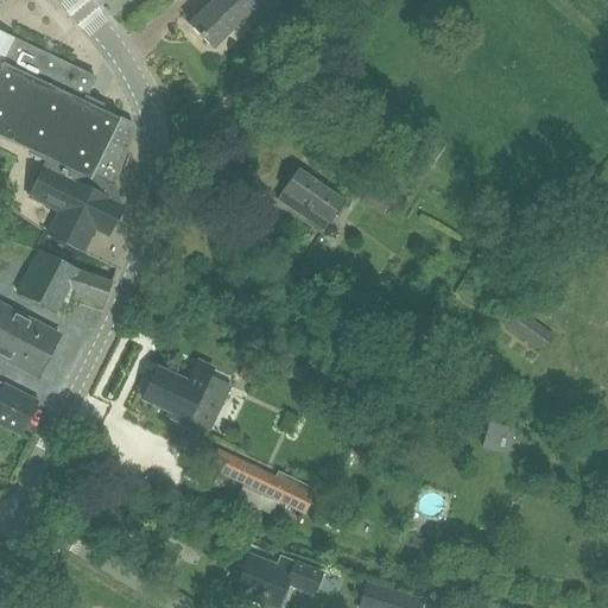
[(213,0),(188,25),(210,48),(251,10),(254,14),(268,0),(213,0)]
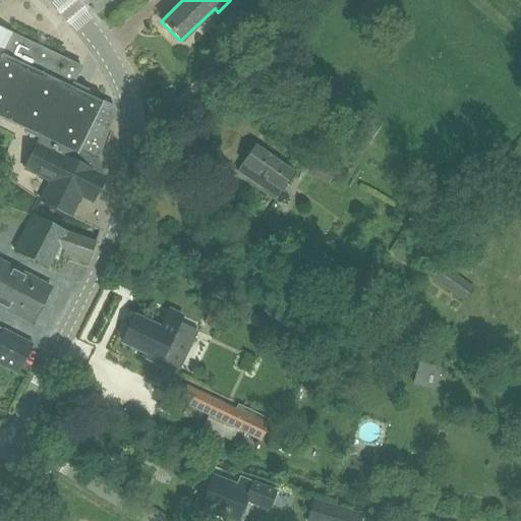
[(0,119),(38,138),(23,169),(48,182),(39,200),(69,216),(79,196),(92,203),(104,176),(97,159),(110,124),(113,111),(113,107),(111,105),(101,101),(73,84),(81,66),(11,33),(0,27),(0,119)]
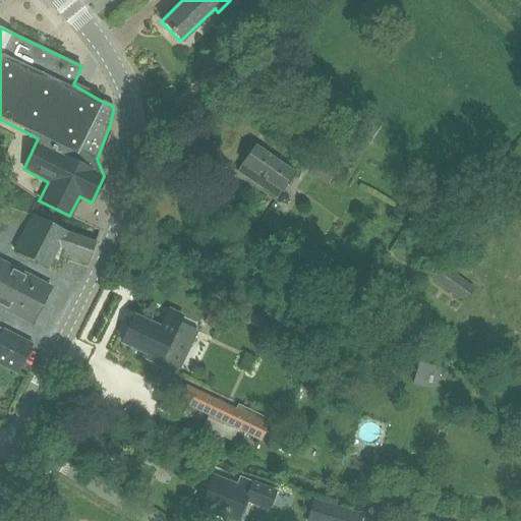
[(65,56),(83,65),(90,54),(70,45),(65,56)]
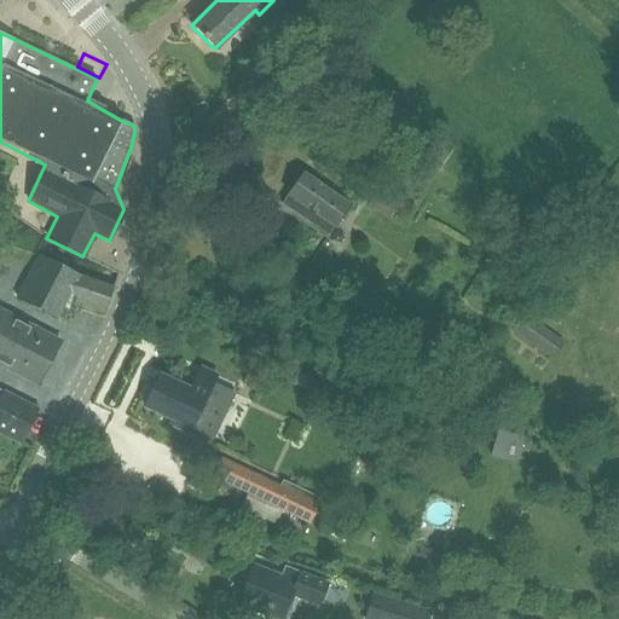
[(333,227),(348,204),(302,173),(282,202),(328,235),(334,227),(333,227)]
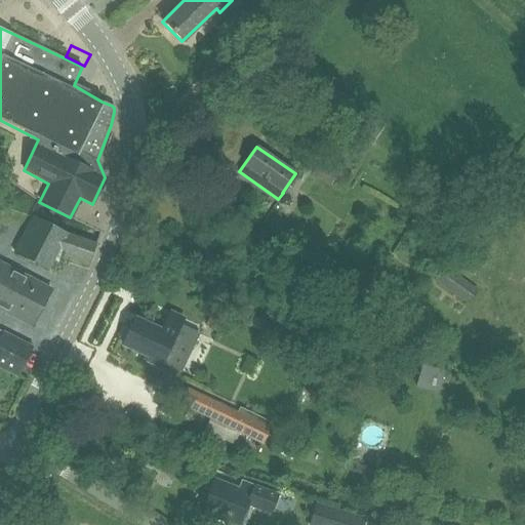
[(94,243),(65,234),(34,218),(16,253),(48,270),(52,260),(58,263),(62,256),(88,265),(94,243)]
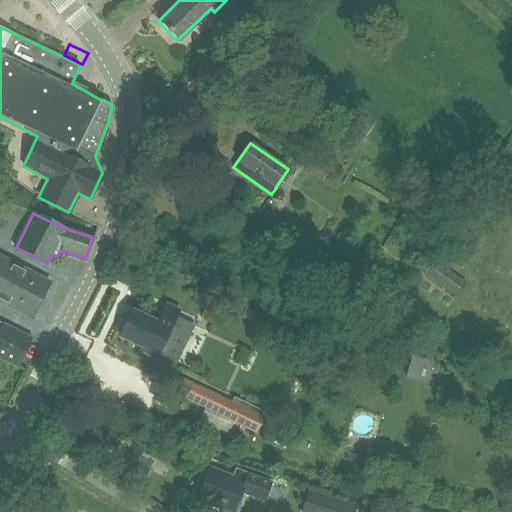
[(46,281),(0,257),(0,301),(28,316),(46,281)]
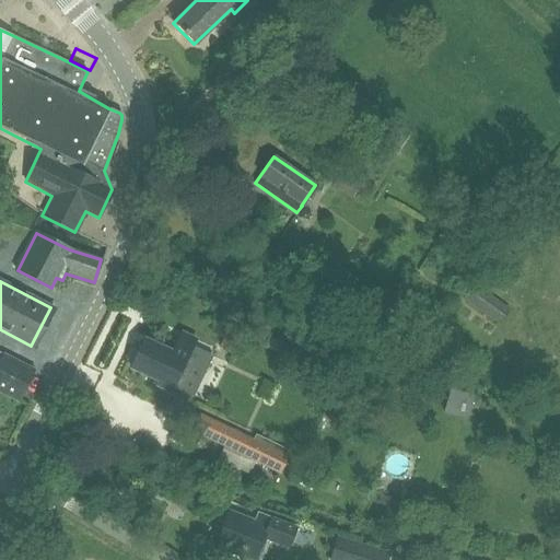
[(463,300),(498,324),(509,308),(474,284),(463,300)]
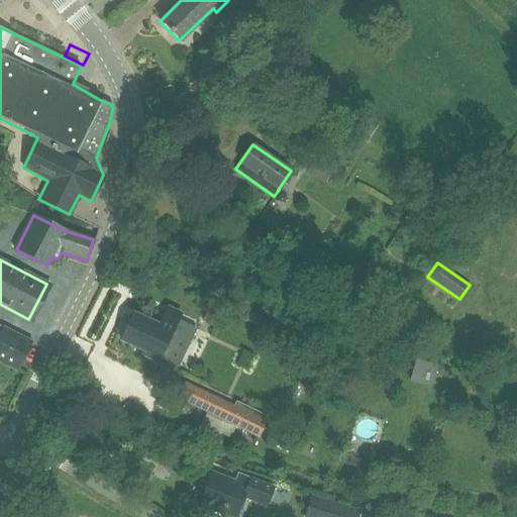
[(133,314),(120,339),(144,351),(143,354),(157,360),(172,329),(192,338),(199,323),(167,307),(158,325),(133,314)]
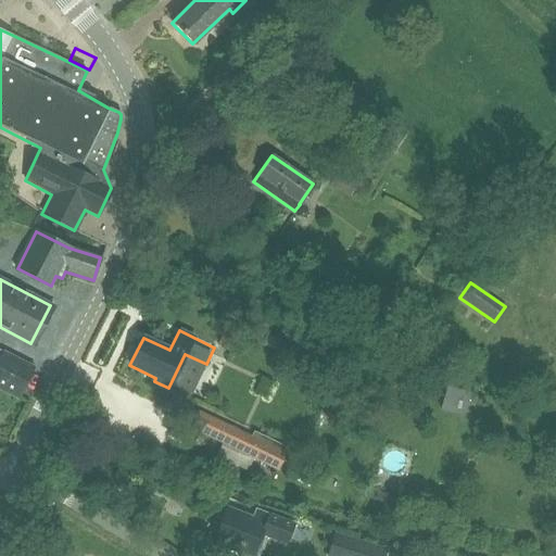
[(0,389),(16,397),(32,368),(3,353),(0,359),(0,389)]
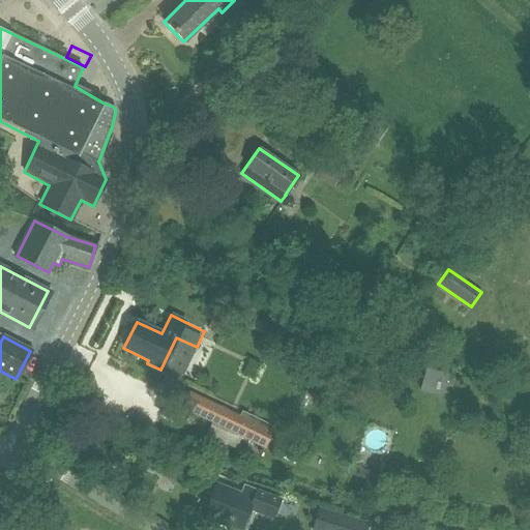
[(418,390),(438,396),(445,375),(425,369),(418,390)]
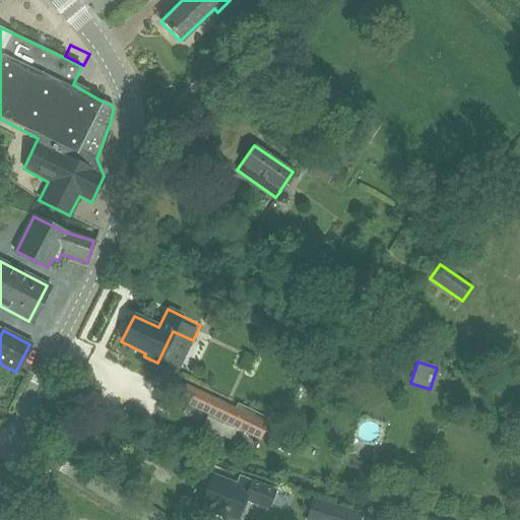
[(201,395),(184,387),(178,399),(195,407),(201,395)]
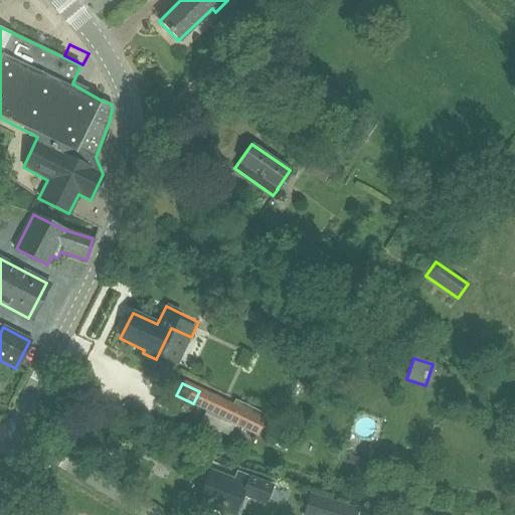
[(199,391),(193,403),(237,424),(255,434),(262,420),(243,412),(199,391)]
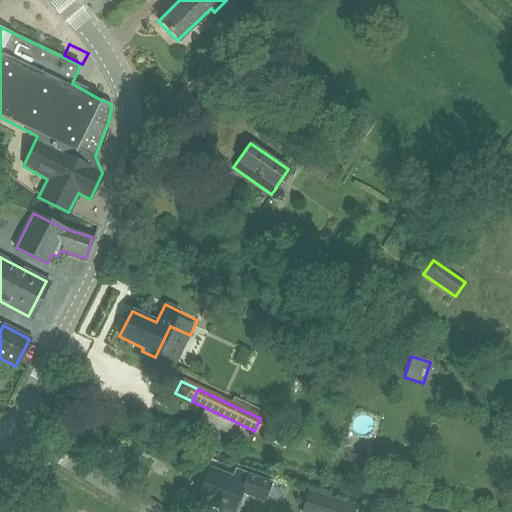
[(244,481),(209,467),(206,475),(205,474),(195,498),(226,510),(235,488),(240,490),(244,481)]
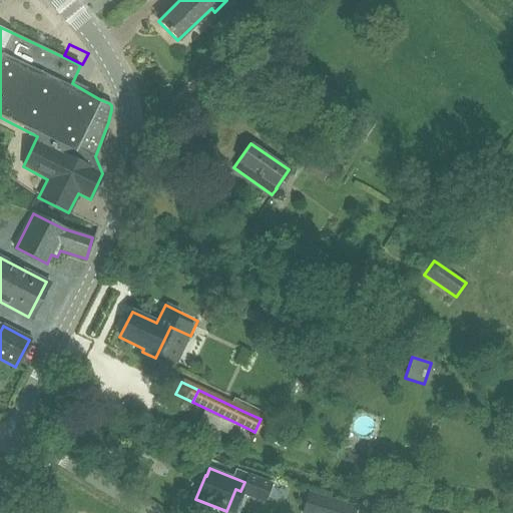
[(320,512),(337,512),(341,501),(325,497),(320,512)]
